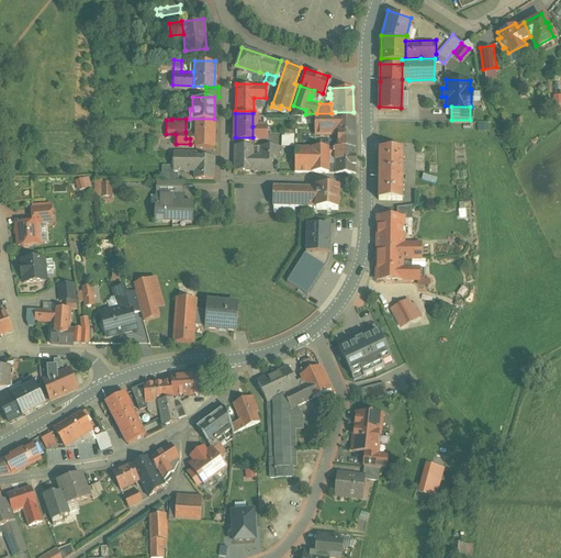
[(214,119),(190,119),(190,127),(195,127),(195,132),(186,132),(186,138),(190,138),(190,144),(194,144),(194,146),(213,146),(214,119)]
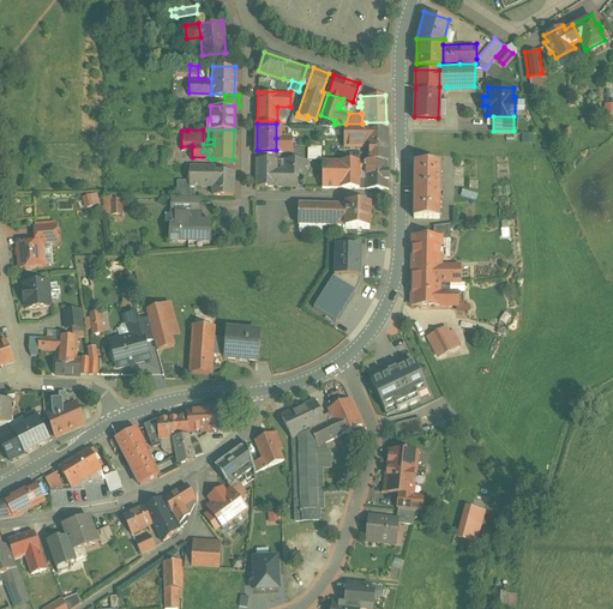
[(366,130),(346,131),(346,144),(368,144),(370,158),(388,158),(386,130),(366,130)]
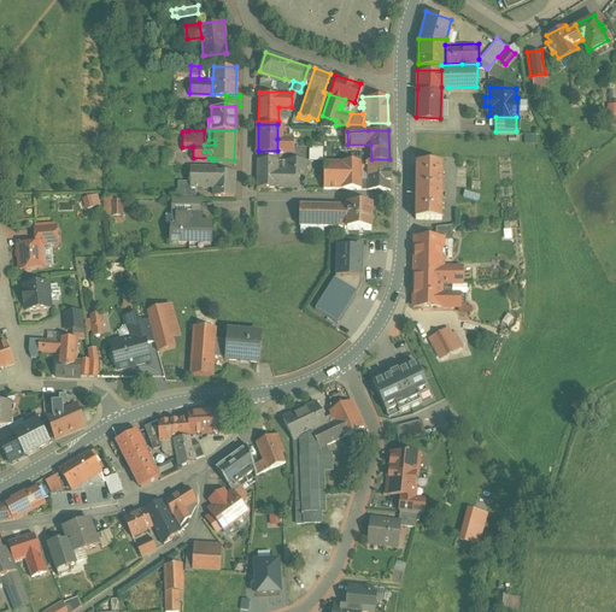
[(298,139),(277,139),(277,151),(298,151),(298,139)]
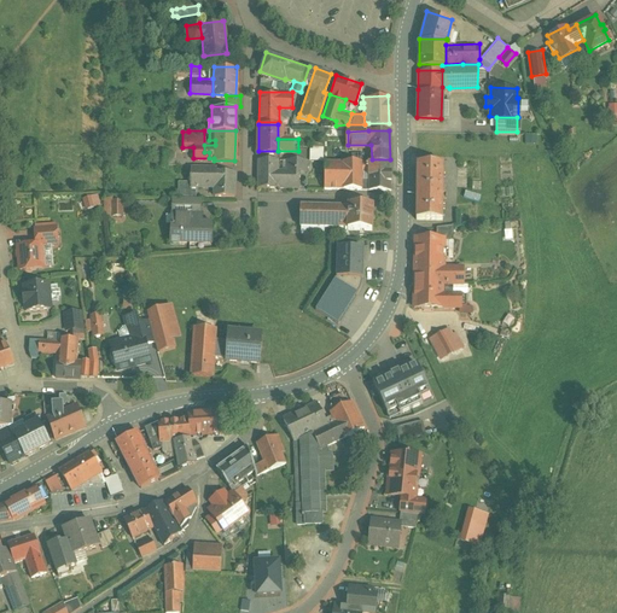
[(322,144),(309,144),(309,157),(322,158),(322,144)]
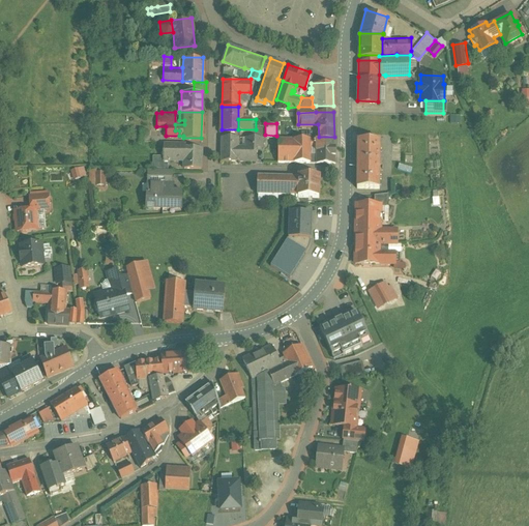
[(238,136),(221,135),(221,158),(250,158),(250,144),(245,144),(241,144),(238,146),(238,136)]
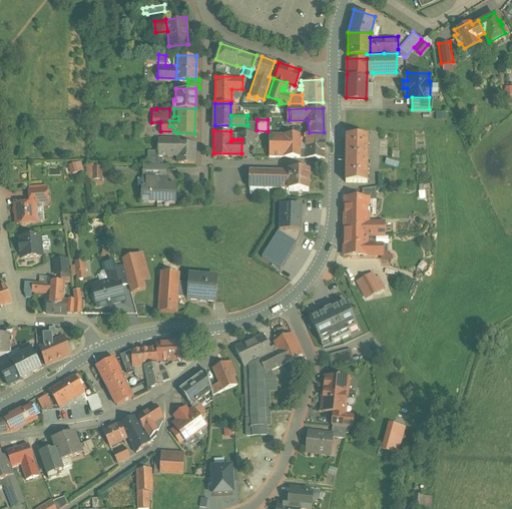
[(254,131),(237,130),(237,139),(241,139),(241,153),(247,154),(247,141),(253,141),(253,136),(254,131)]
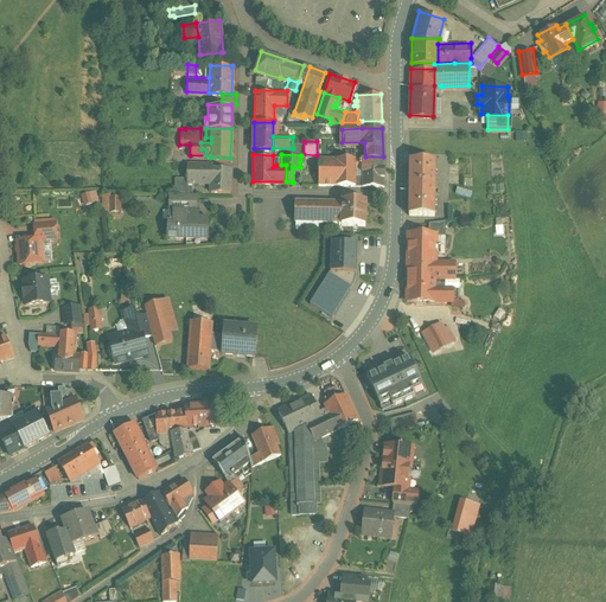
[(355,157),(318,157),(318,183),(337,183),(337,184),(355,184),(355,171),(355,157)]
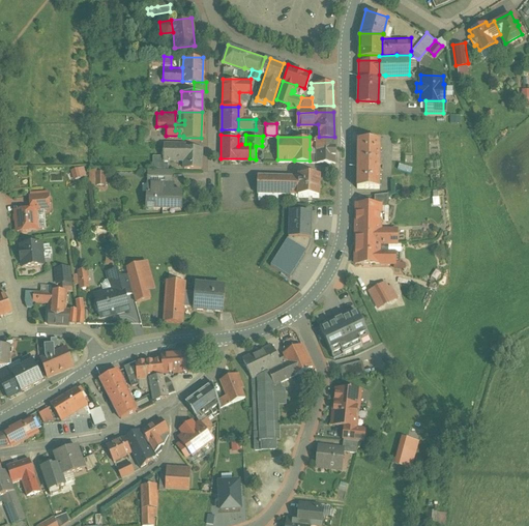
[(319,137),(316,137),(316,146),(312,146),(312,149),(310,149),(310,161),(334,161),(334,137),(319,137)]
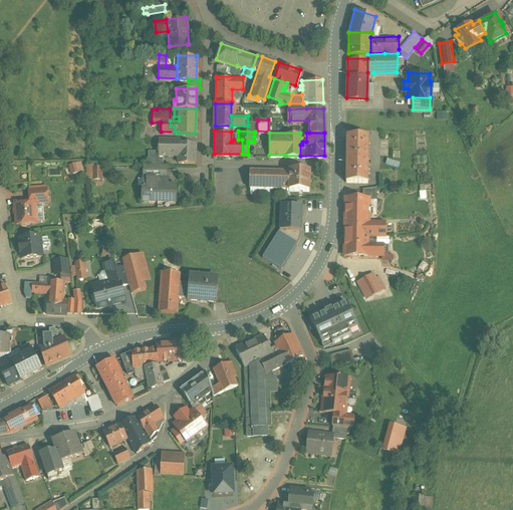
[(367,135),(346,134),(345,180),(367,181),(367,135)]
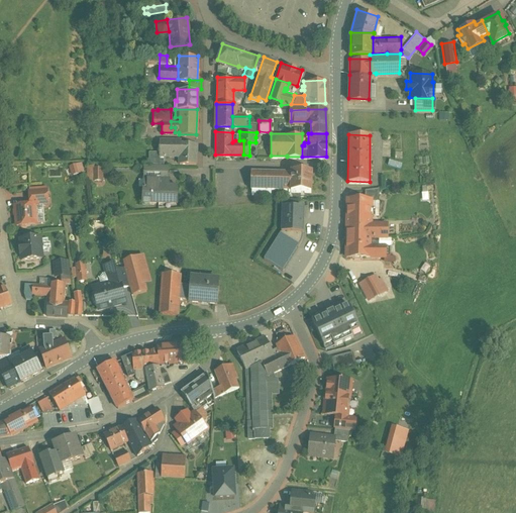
[(196,142),(181,141),(181,138),(160,138),(159,154),(178,154),(179,154),(179,162),(195,162),(196,142)]
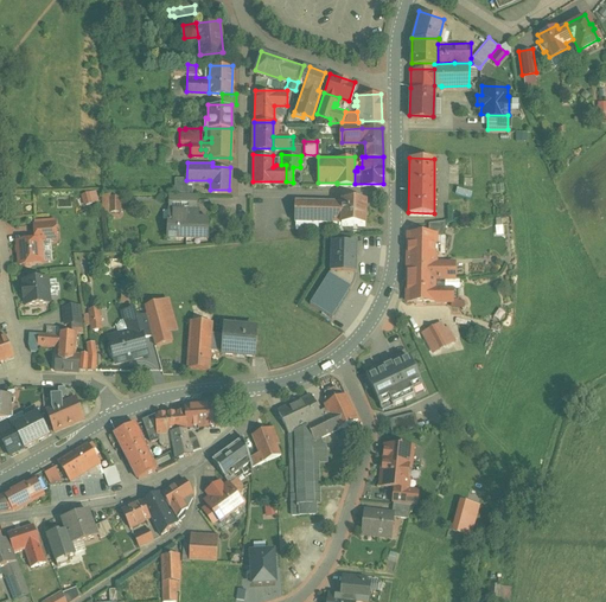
[(121,183),(107,181),(107,200),(121,200),(121,183)]
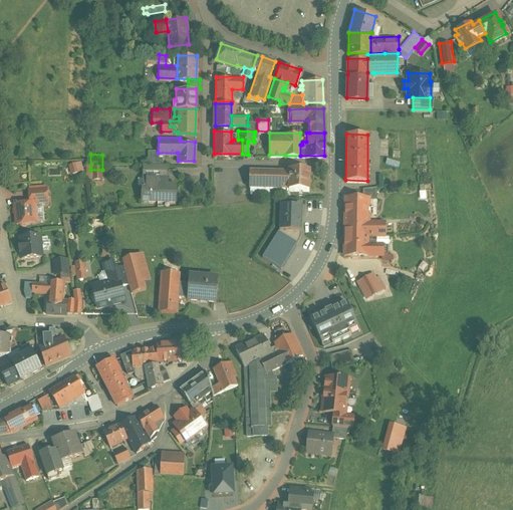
[(72,172),(84,168),(81,159),(69,163),(72,172)]
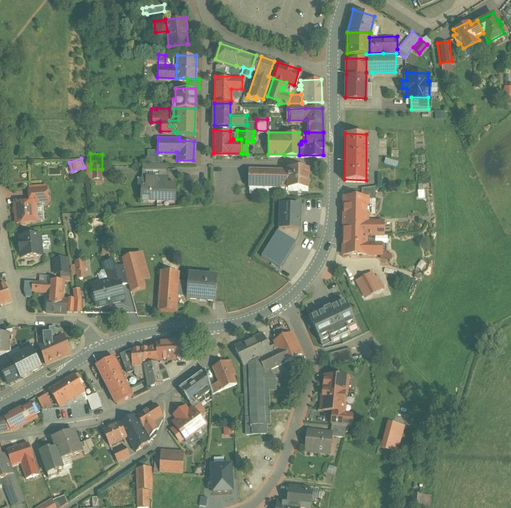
[(165,162),(157,161),(153,161),(153,169),(165,170),(165,162)]
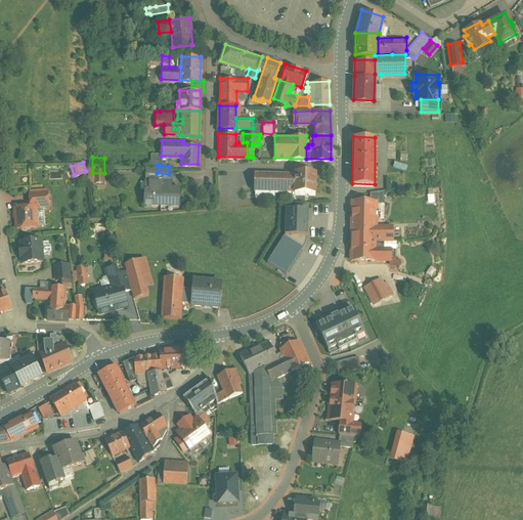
[(315,172),(295,171),(295,173),(254,171),(254,189),(255,189),(255,196),(273,197),(274,190),(292,190),(292,191),(294,191),(294,192),(314,192),(315,172)]
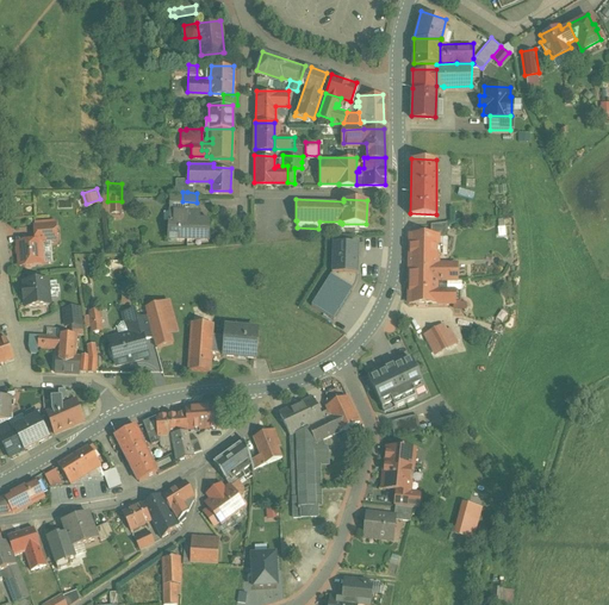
[(198,209),(169,207),(168,236),(207,237),(207,219),(197,219),(198,209)]
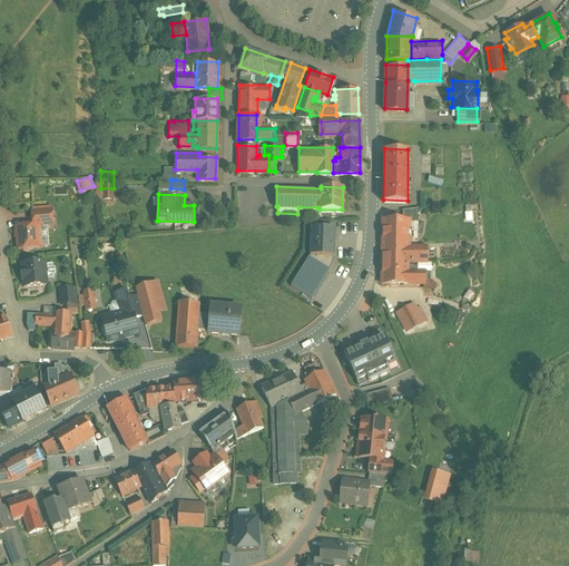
[(418,206),(402,207),(402,218),(409,218),(409,220),(417,220),(418,206)]
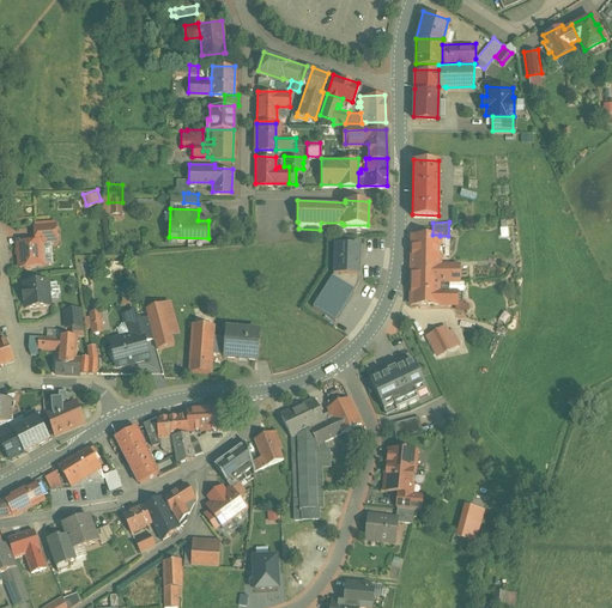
[(55,223),(34,224),(35,239),(40,239),(40,241),(56,238),(55,223)]
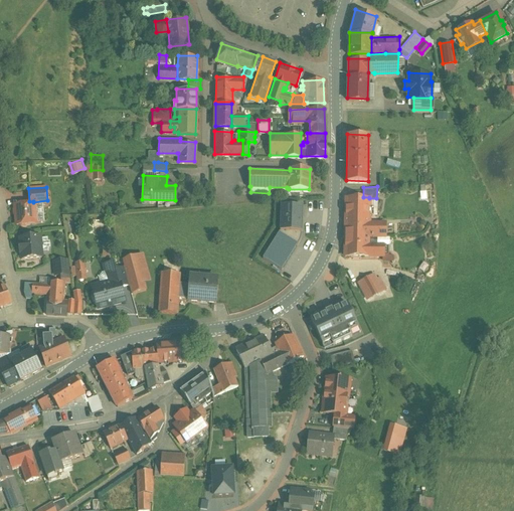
[(363,197),(345,196),(344,253),(368,253),(368,243),(368,234),(368,221),(369,198),(369,197),(363,197)]
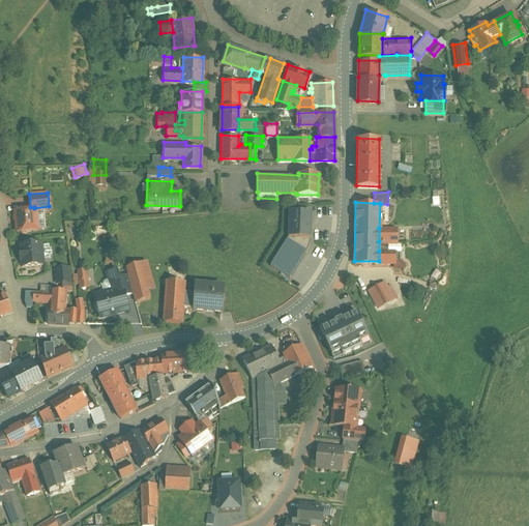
[(30,207),(15,209),(17,229),(20,229),(22,230),(25,230),(27,228),(36,227),(34,208),(34,207),(30,207)]
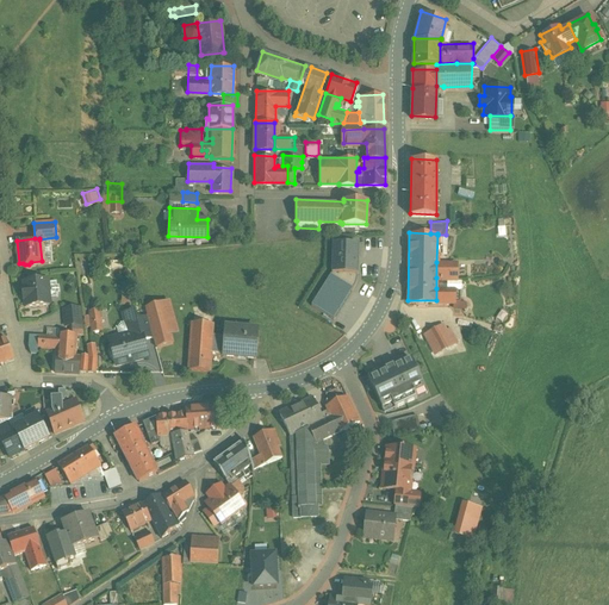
[(356,275),(356,272),(358,242),(331,241),(330,270),(330,272),(310,303),(333,317),(352,286),(355,280),(356,275)]
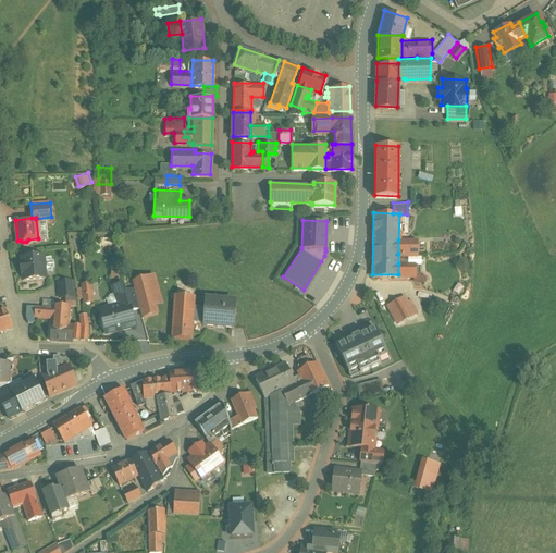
[(417,240),(402,240),(398,240),(398,254),(417,254),(417,240)]
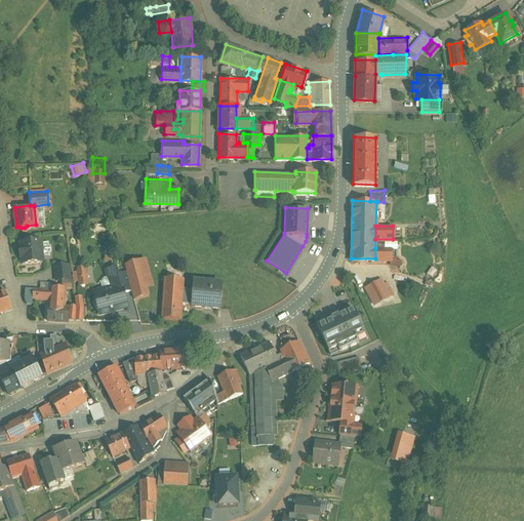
[(43,235),(21,237),(23,264),(46,262),(43,235)]
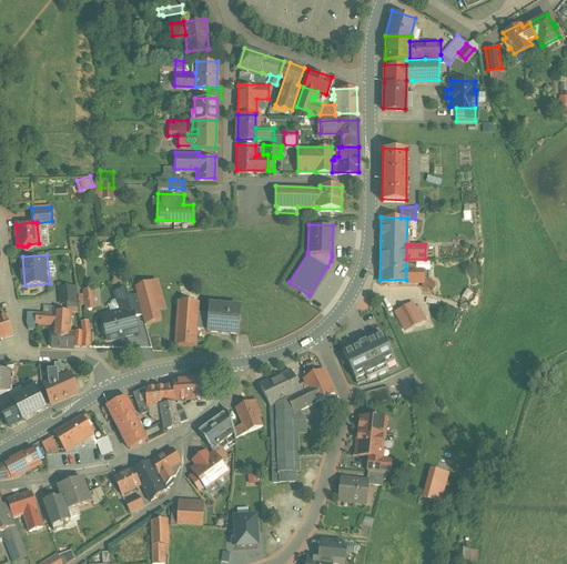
[(423,269),(406,269),(406,280),(423,280),(423,269)]
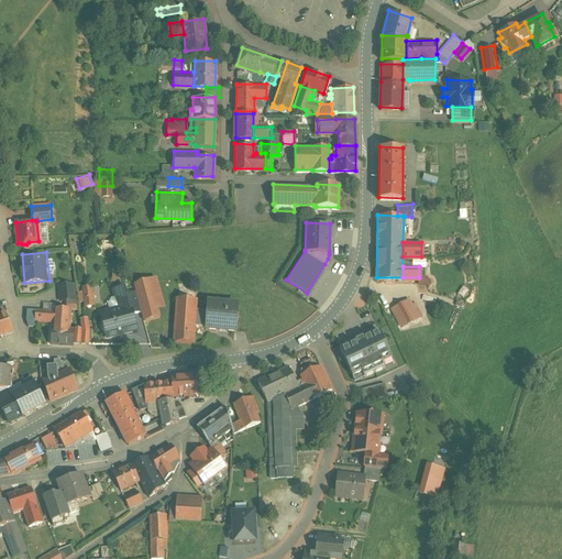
[(149,277),(134,281),(144,318),(160,315),(149,277)]
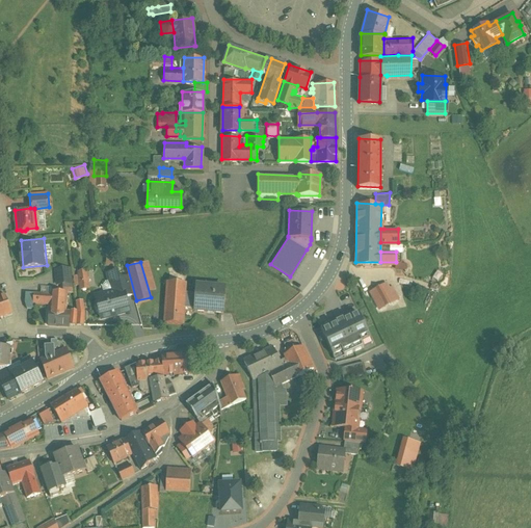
[(64,266),(55,267),(56,282),(65,281),(64,266)]
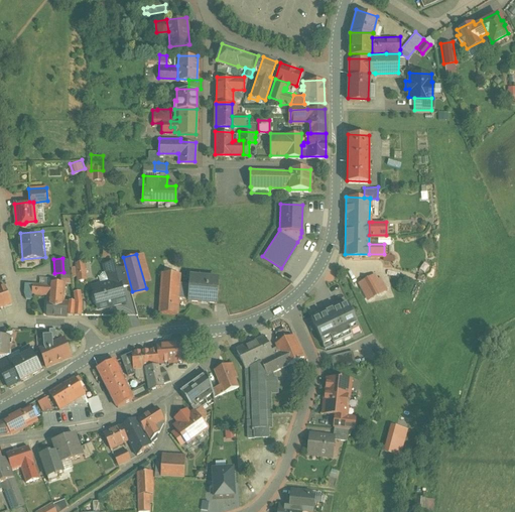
[(104,264),(110,283),(118,281),(120,288),(129,285),(124,265),(115,268),(112,261),(104,264)]
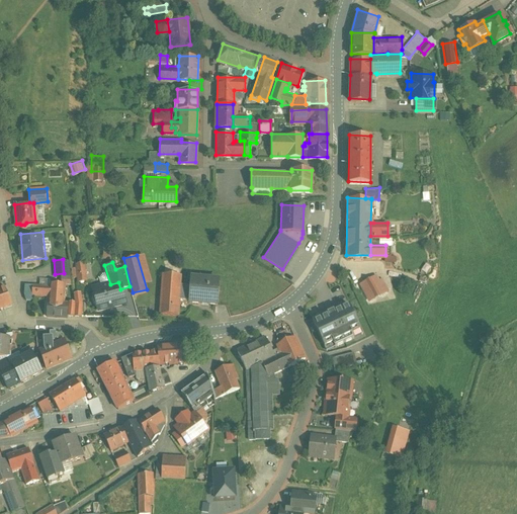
[(84,264),(76,265),(78,278),(86,277),(84,264)]
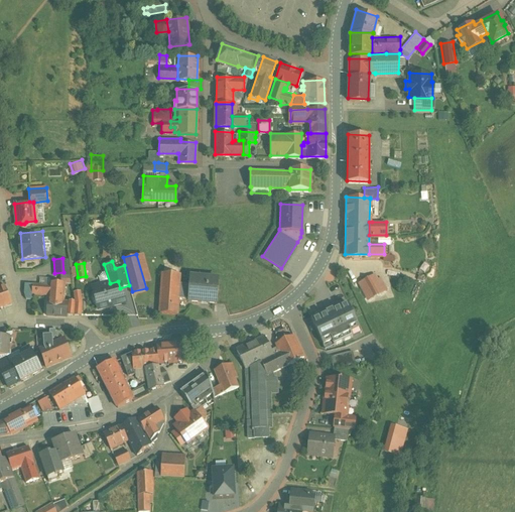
[(179,272),(161,271),(159,303),(177,304),(178,295),(178,282),(179,282),(179,272)]
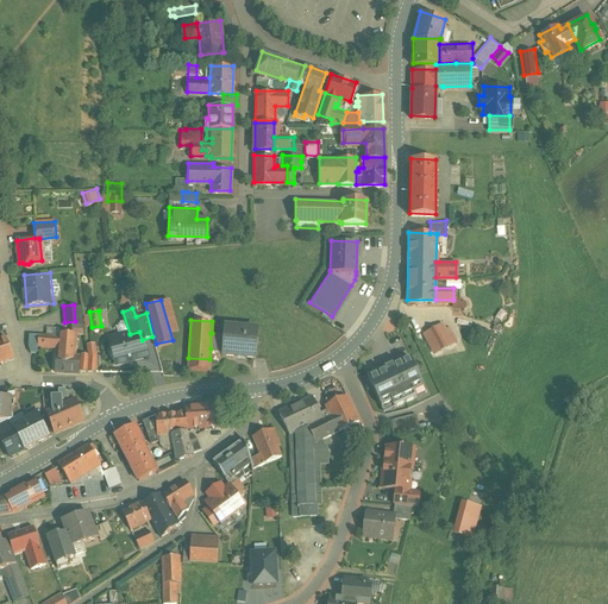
[(450,320),(425,329),(433,352),(458,343),(450,320)]
